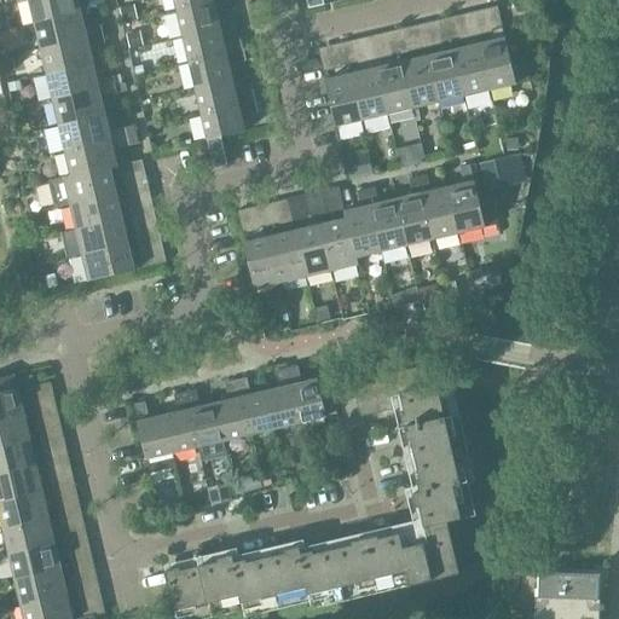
[(28,0),(34,23),(81,12),(77,0),(28,0)]
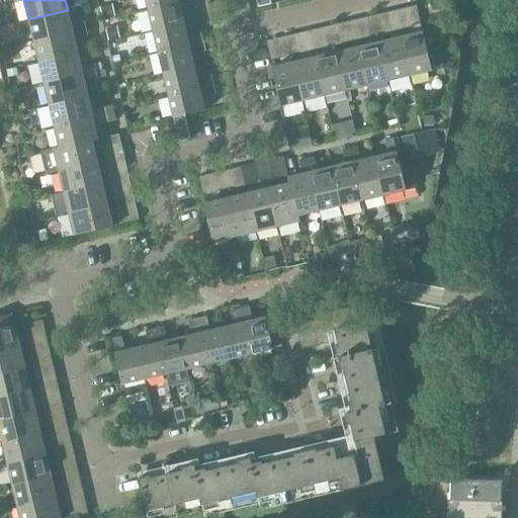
[(145,0),(148,9),(186,0),(145,0)]
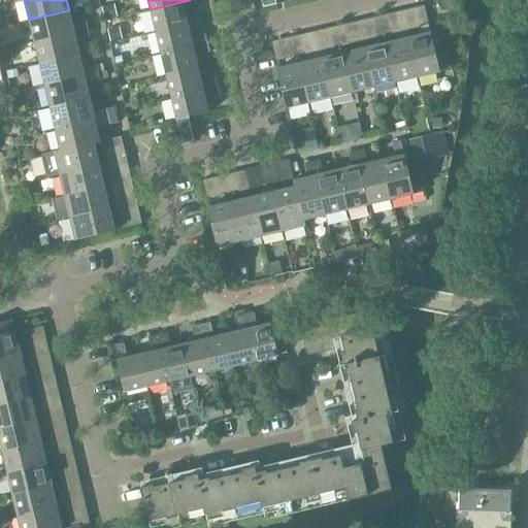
[(190,0),(151,9),(156,31),(188,24),(185,11),(199,7),(197,0),(190,0)]
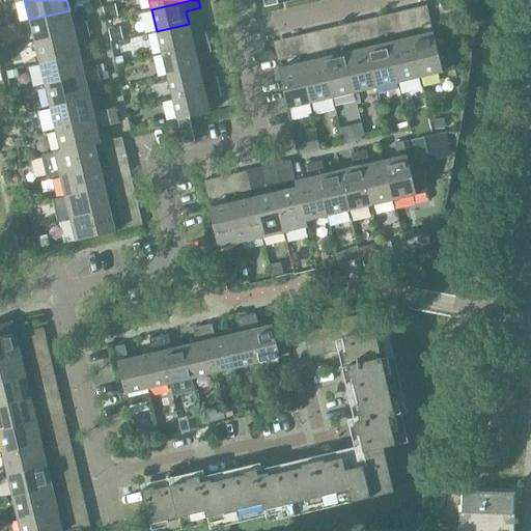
[(114,6),(104,8),(106,20),(117,17),(114,6)]
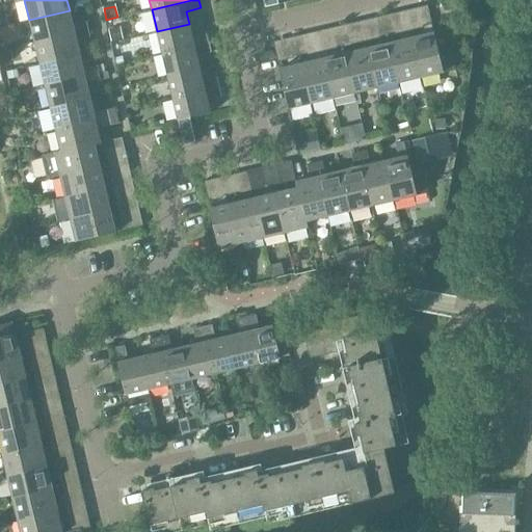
[(425,35),(410,38),(421,78),(455,71),(450,48),(437,51),(427,6),(419,8),(425,35)]
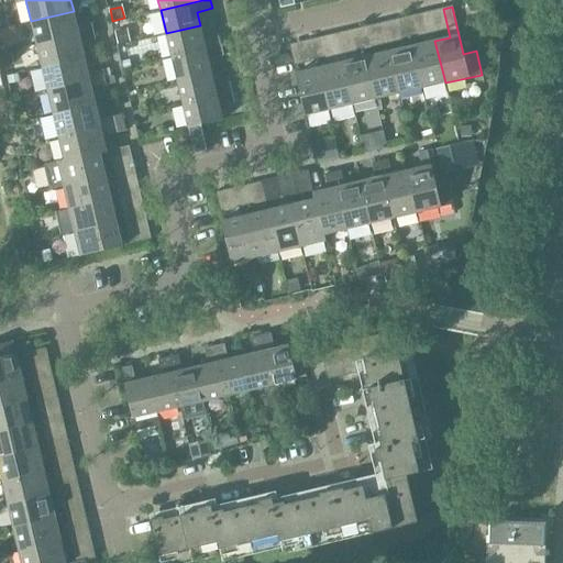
[(31,21),(36,44),(94,31),(91,23),(77,26),(74,11),(31,21)]
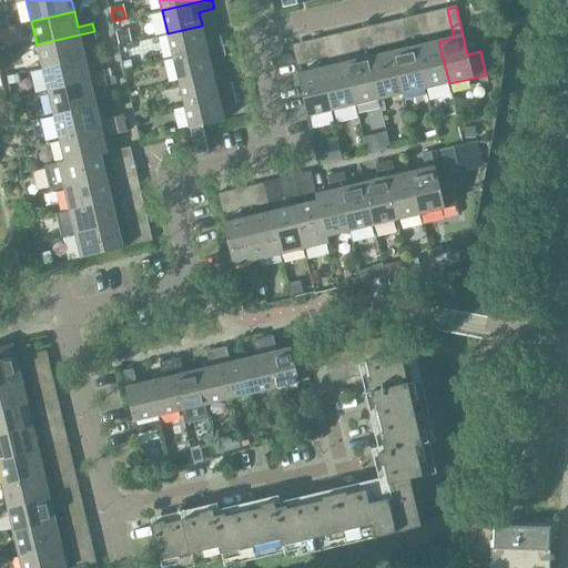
[(401,19),(403,29),(419,26),(417,16),(401,19)]
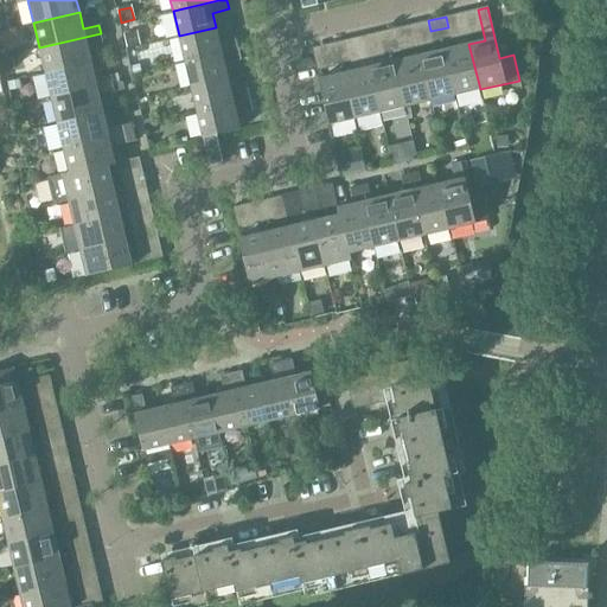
[(179,36),(185,62),(238,49),(236,38),(219,43),(216,27),(179,36)]
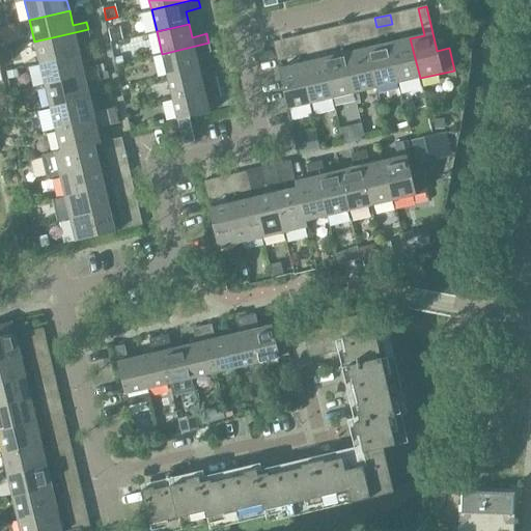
[(392,24),(376,27),(379,36),(394,33),(392,24)]
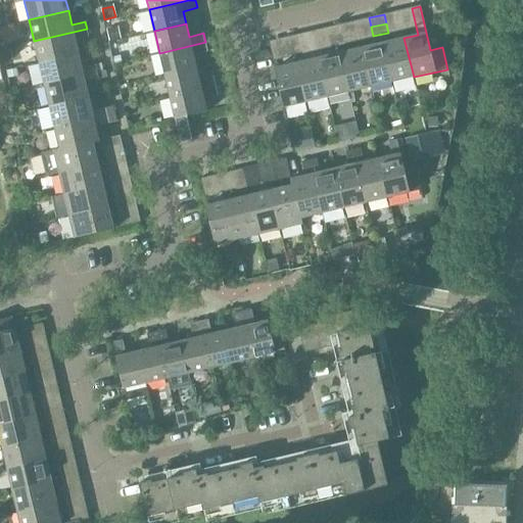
[(326,28),(328,37),(343,34),(341,25),(326,28)]
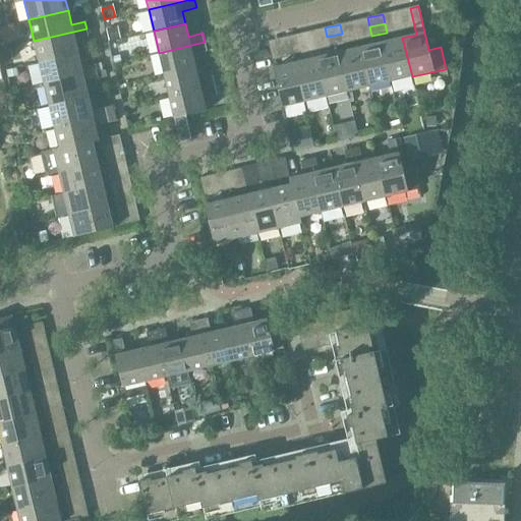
[(117,27),(107,30),(110,41),(120,39),(117,27)]
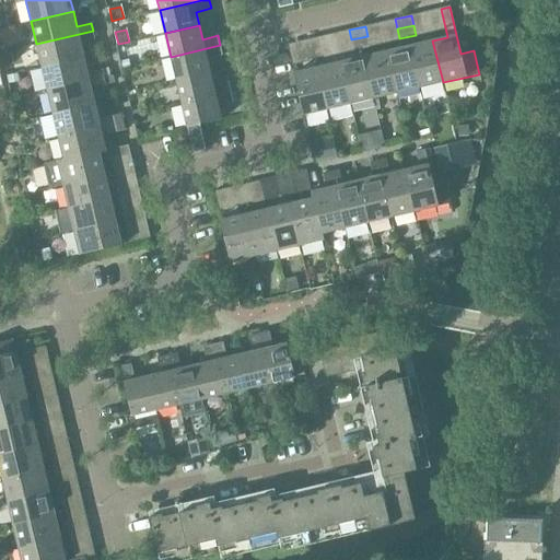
[(36,44),(42,67),(84,57),(81,43),(95,39),(93,31),(36,44)]
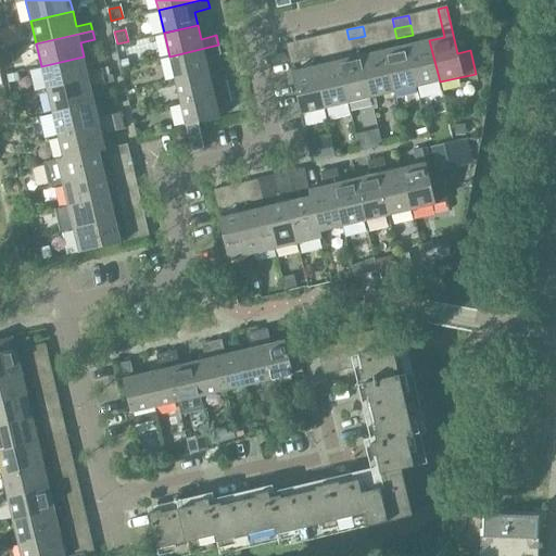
[(365,36),(349,39),(351,49),(367,45),(365,36)]
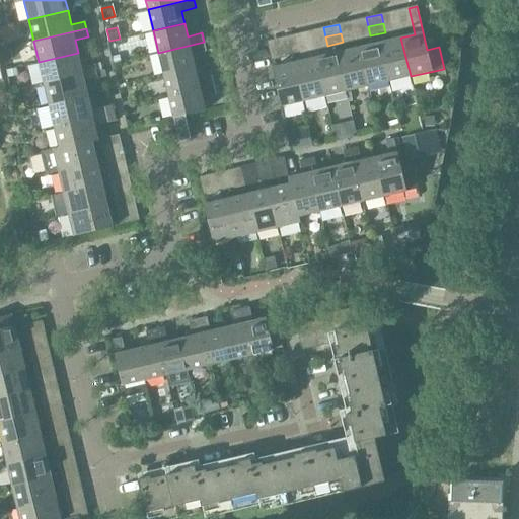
[(281,38),(283,47),(298,43),(296,34),(281,38)]
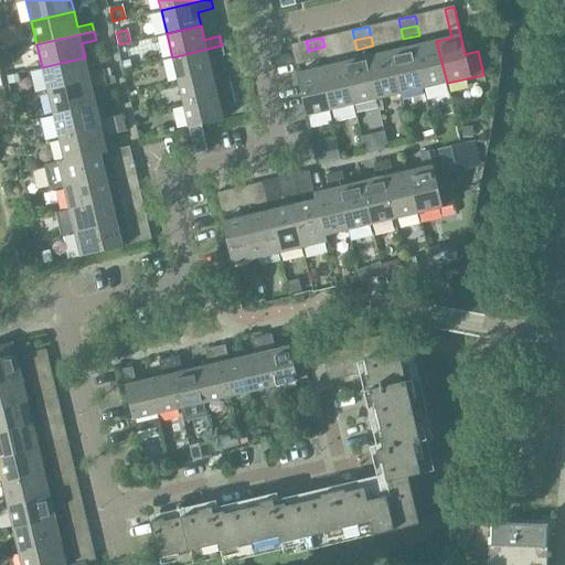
[(436,41),(413,46),(423,88),(447,83),(436,41)]
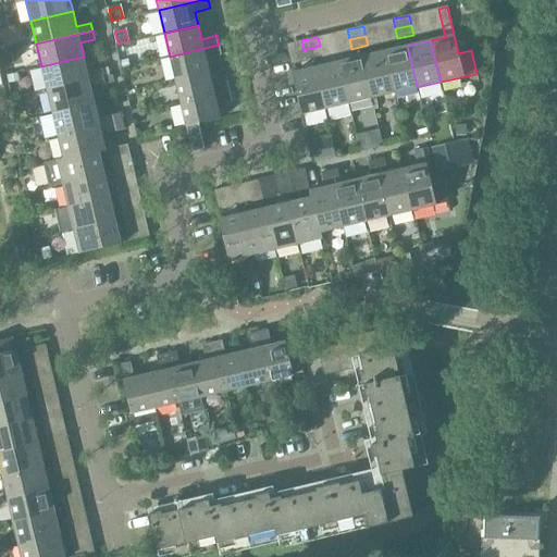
[(170,57),(175,79),(209,72),(206,59),(222,54),(219,45),(170,57)]
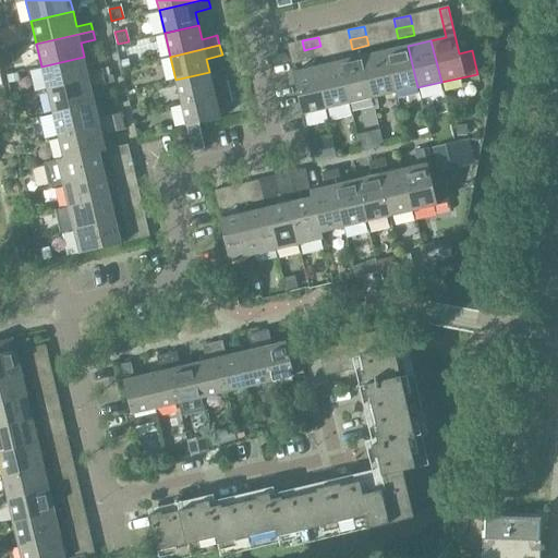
[(320,46),(304,50),(306,60),(323,56),(320,46)]
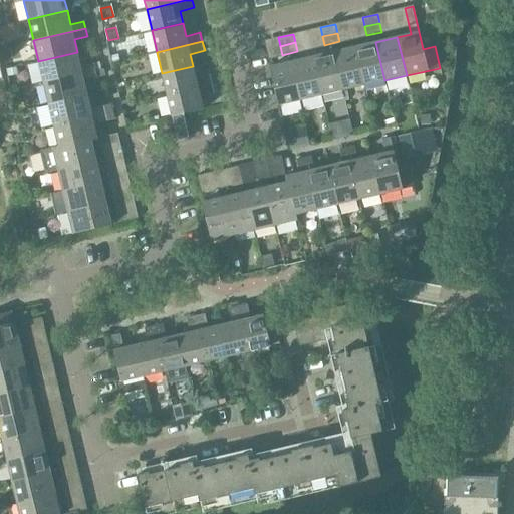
[(375,42),(354,47),(364,85),(384,80),(375,42)]
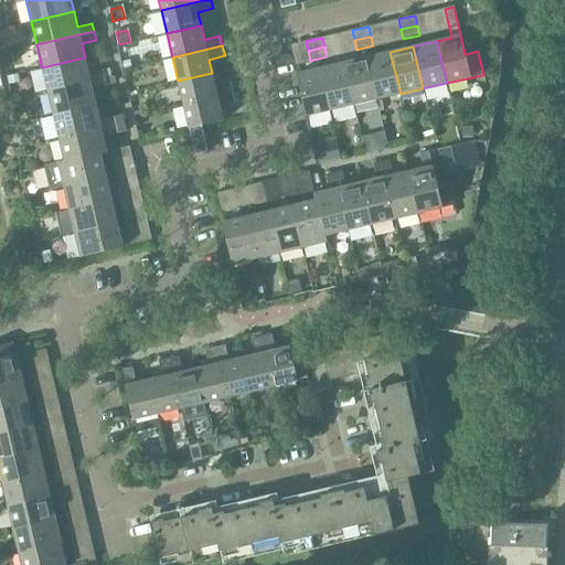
[(11,52),(1,55),(4,67),(14,65),(11,52)]
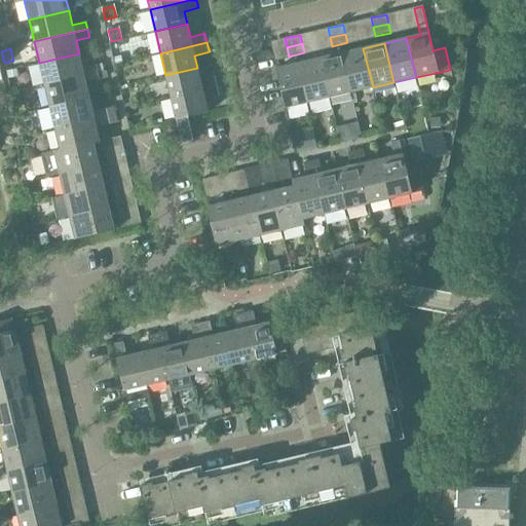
[(363,48),(341,53),(351,92),(373,87),(363,48)]
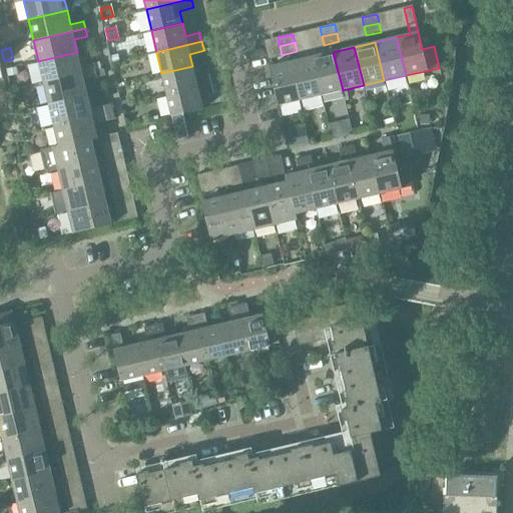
[(38,61),(43,83),(95,70),(93,63),(80,66),(77,52),(38,61)]
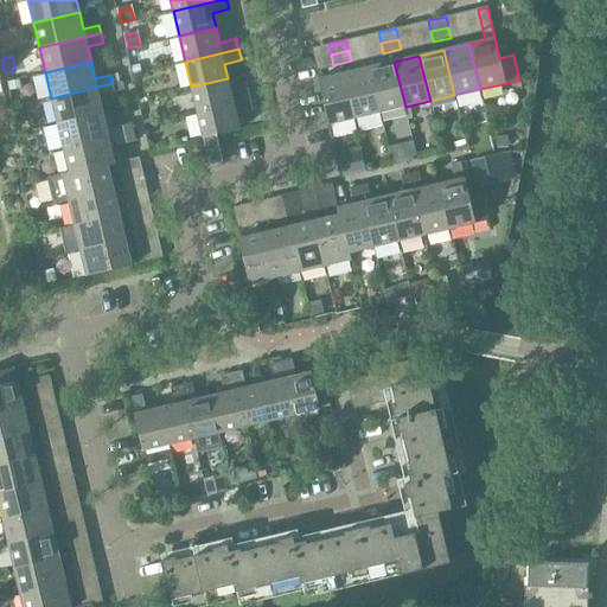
[(394,62),(370,68),(381,113),(406,107),(394,62)]
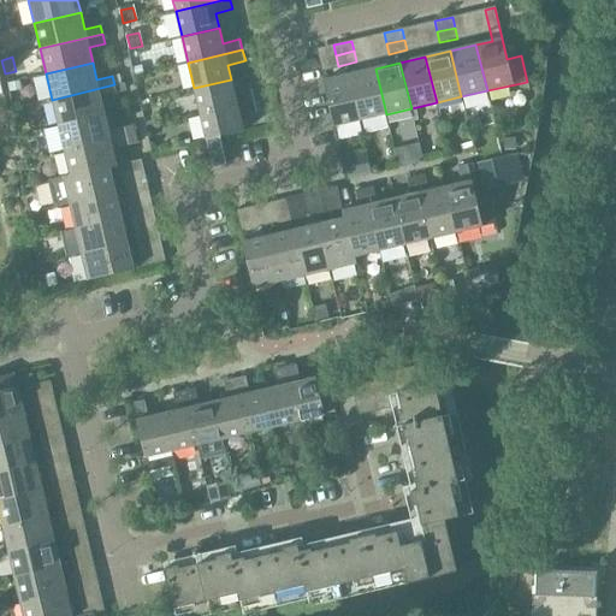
[(375,69),(349,75),(361,120),(386,114),(375,69)]
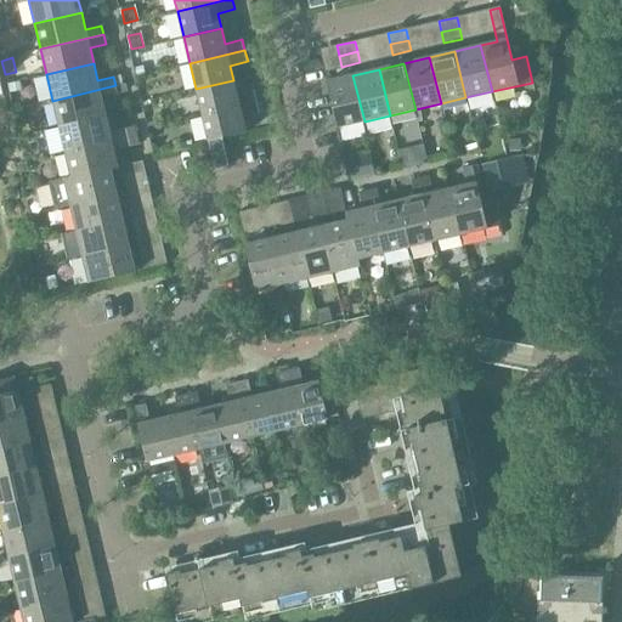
[(365,122),(352,75),(326,82),(337,128),(365,122)]
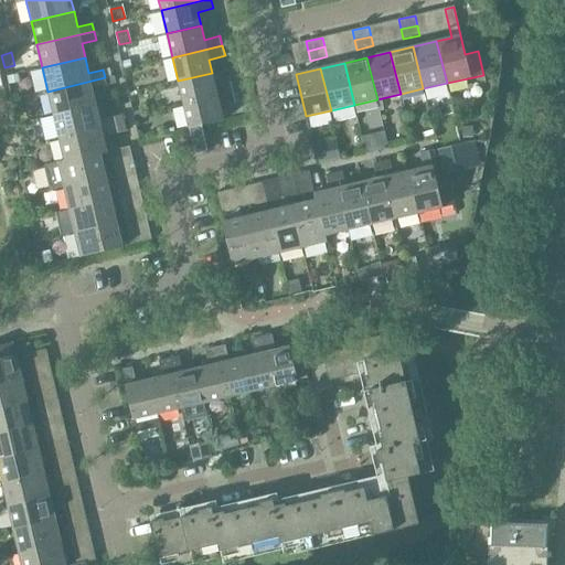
[(178,81),(183,104),(233,92),(231,82),(215,86),(212,73),(178,81)]
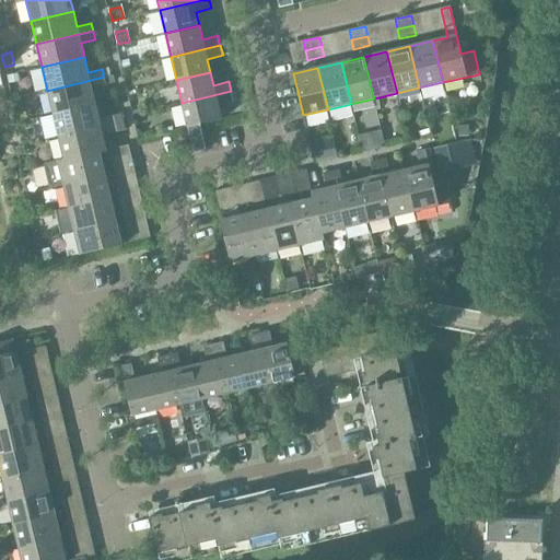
[(18,73),(7,77),(8,84),(20,82),(18,73)]
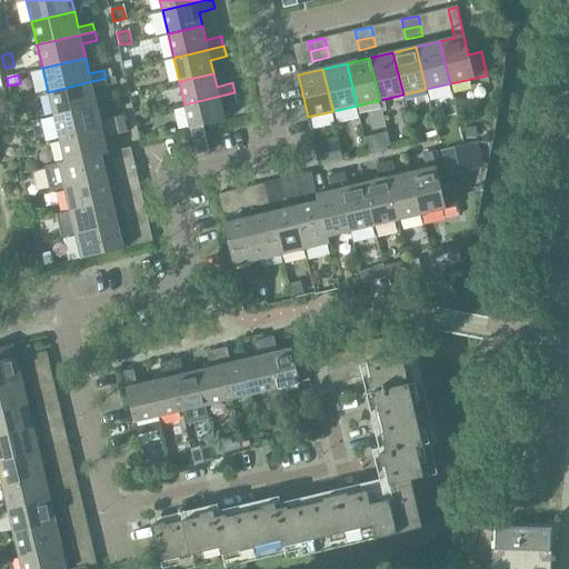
[(48,92),(53,116),(97,106),(92,90),(108,87),(106,78),(48,92)]
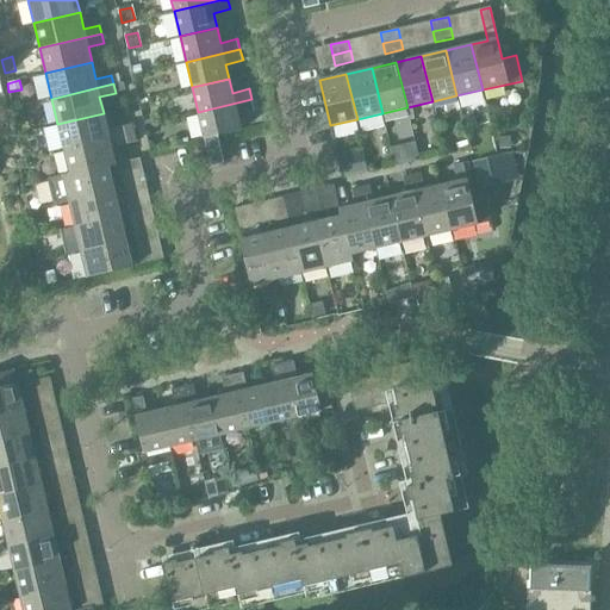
[(204,138),(218,136),(241,130),(237,114),(254,110),(251,99),(198,112),(204,138)]
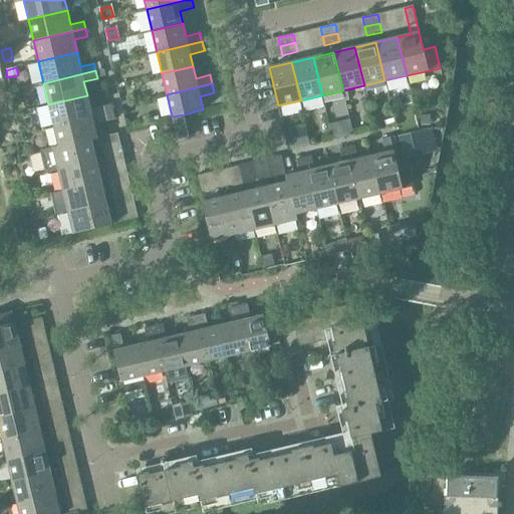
[(48,104),(53,125),(105,113),(103,106),(90,109),(87,95),(48,104)]
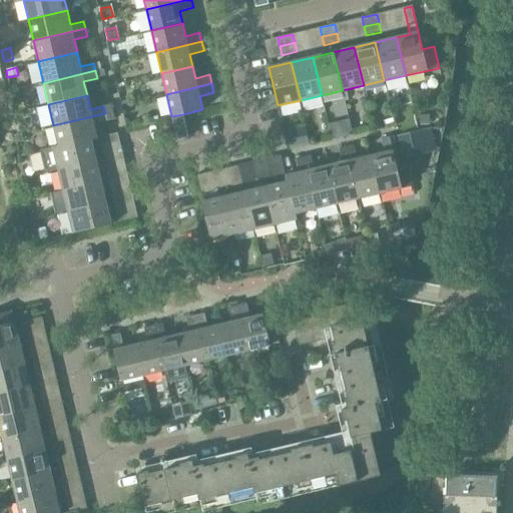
[(113,104),(103,106),(105,113),(115,111),(113,104)]
